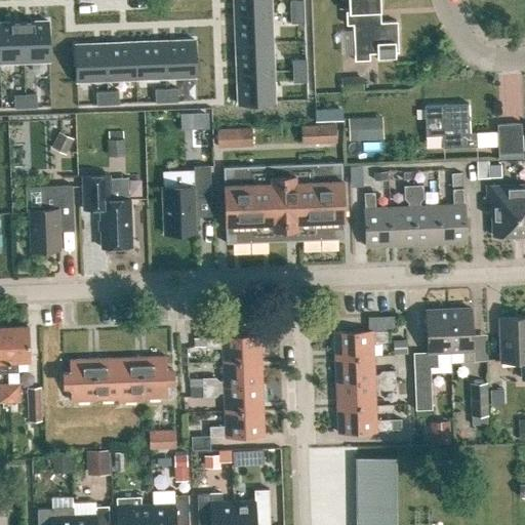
[(270,0),(233,0),(234,14),(271,13),(270,0)]
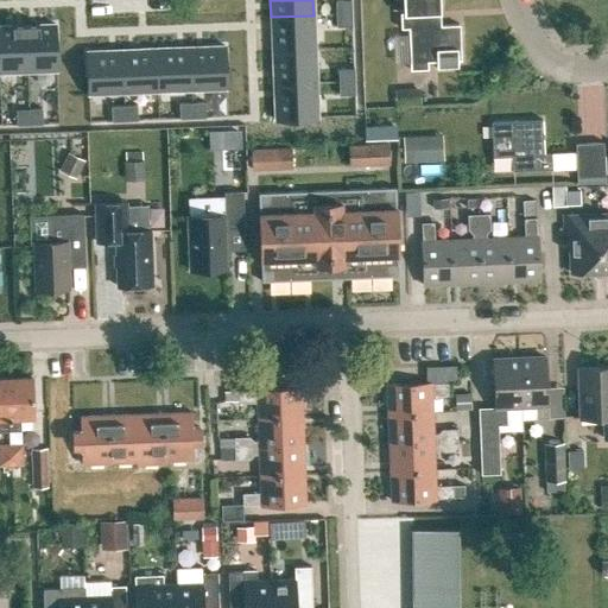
[(350,0),(335,1),(336,14),(352,14),(350,0)]
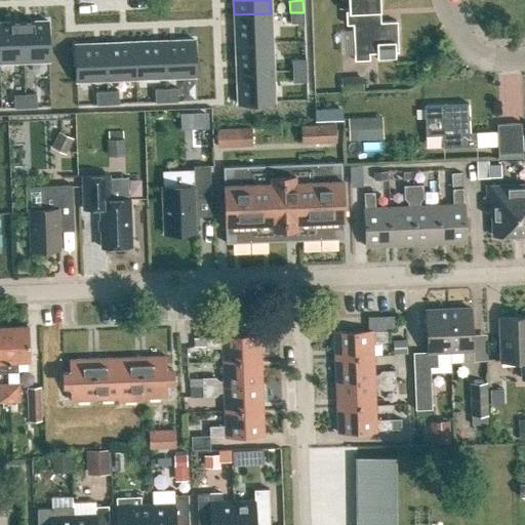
[(379,12),(378,0),(347,0),(348,12),(346,12),(346,27),(352,27),(354,63),(369,62),(368,55),(376,55),(376,62),(395,61),(395,54),(397,54),(396,23),(371,25),(371,13),(379,12)]
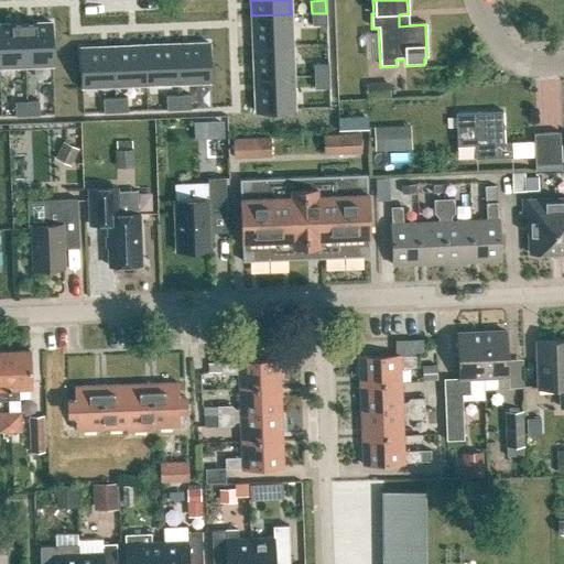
[(326,24),(326,13),(312,13),(312,25),(326,24)]
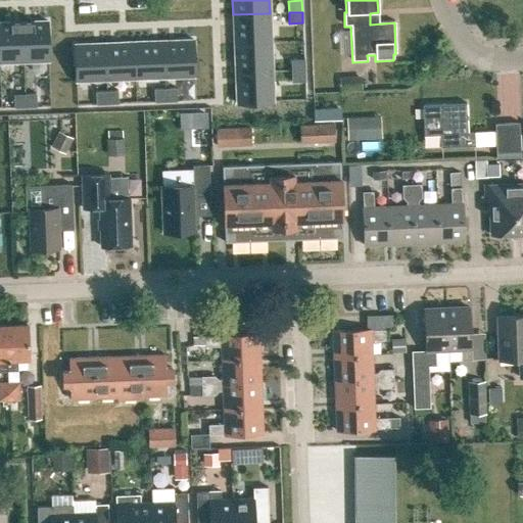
[(270,13),(233,14),(234,44),(271,43),(270,13)]
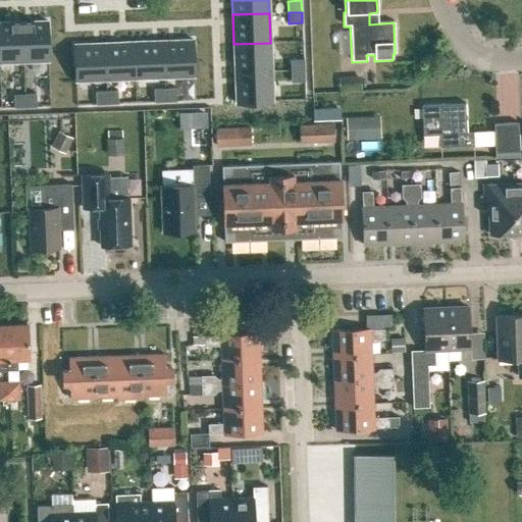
[(47,17),(21,18),(23,55),(48,54),(47,17)]
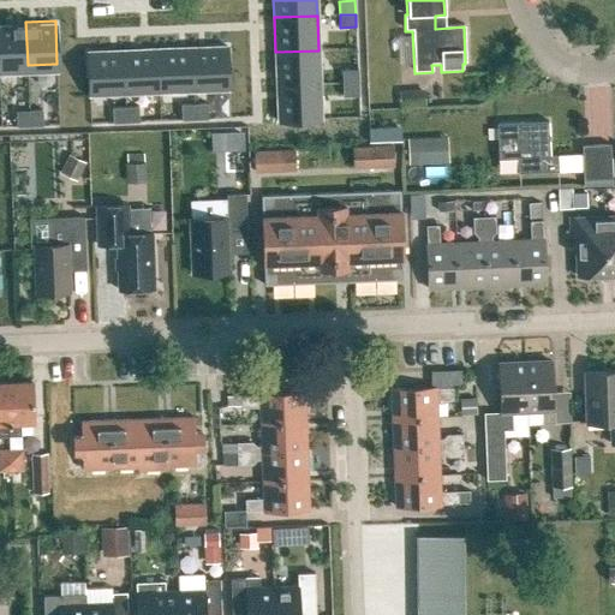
[(25,22),(0,23),(0,66),(28,65),(25,22)]
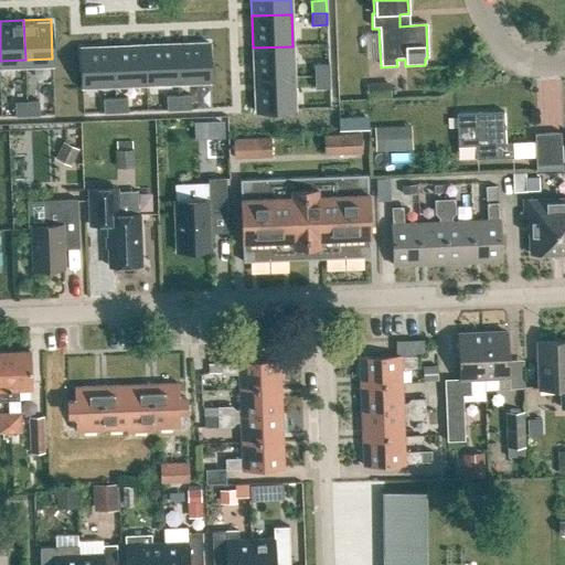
[(209,43),(177,44),(178,84),(211,83),(209,43)]
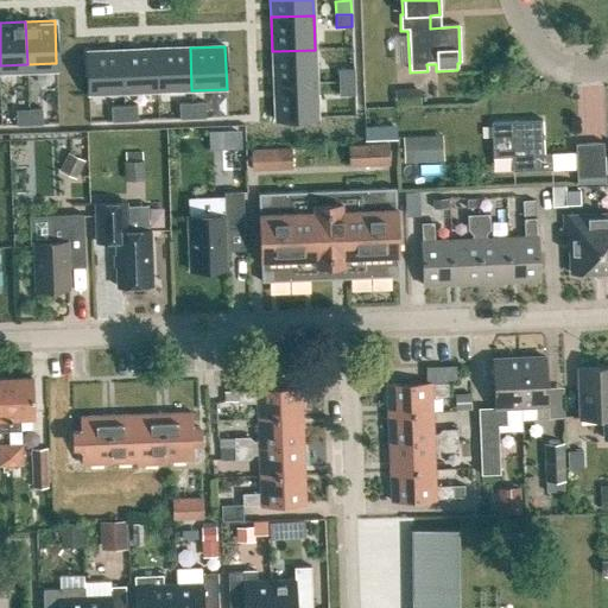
[(190,48),(156,49),(157,92),(191,90),(190,48)]
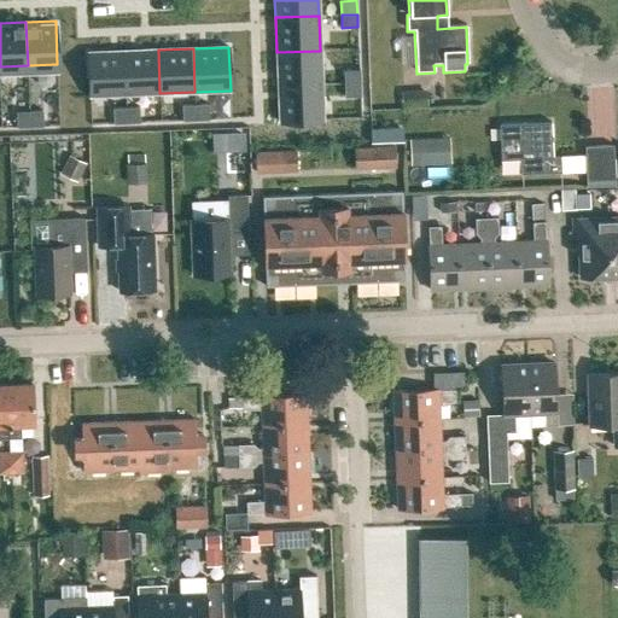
[(158,50),(123,51),(126,94),(159,93),(158,50)]
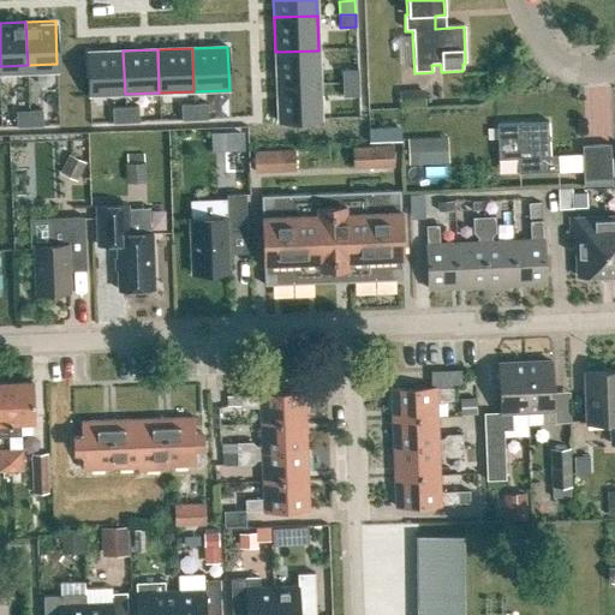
[(123,51),(88,52),(89,95),(125,94),(123,51)]
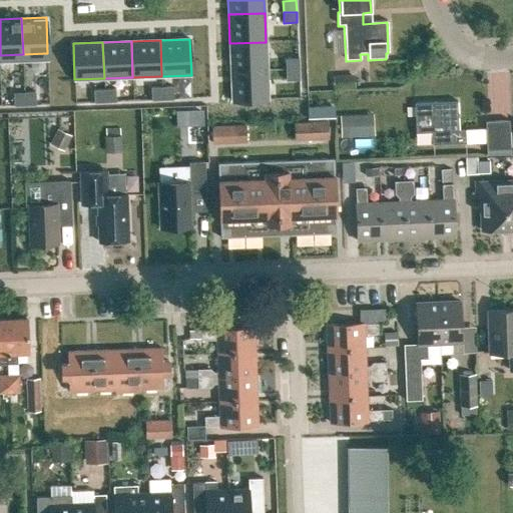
[(266,42),(229,43),(231,72),(267,70),(266,42)]
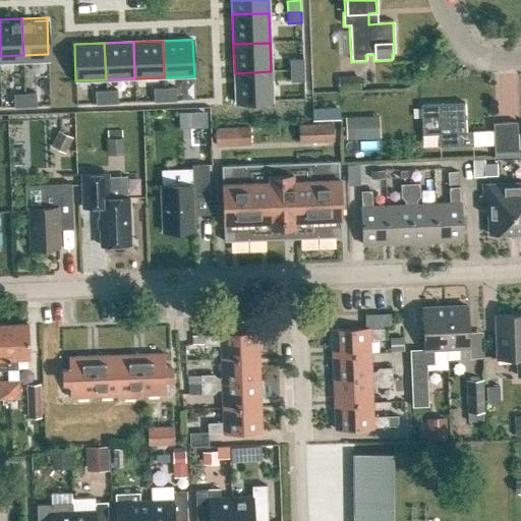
[(303,70),(303,59),(289,60),(290,71),(303,70)]
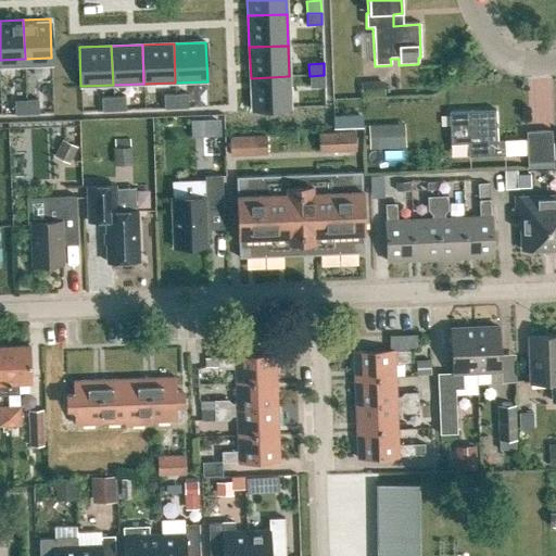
[(324,75),(310,76),(310,87),(324,87),(324,75)]
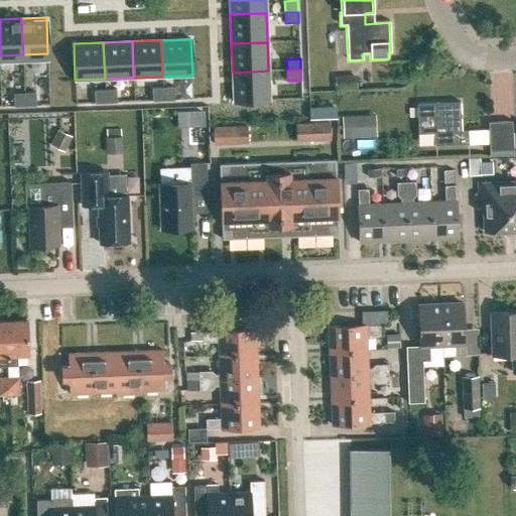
[(268,71),(233,73),(234,102),(269,101),(268,71)]
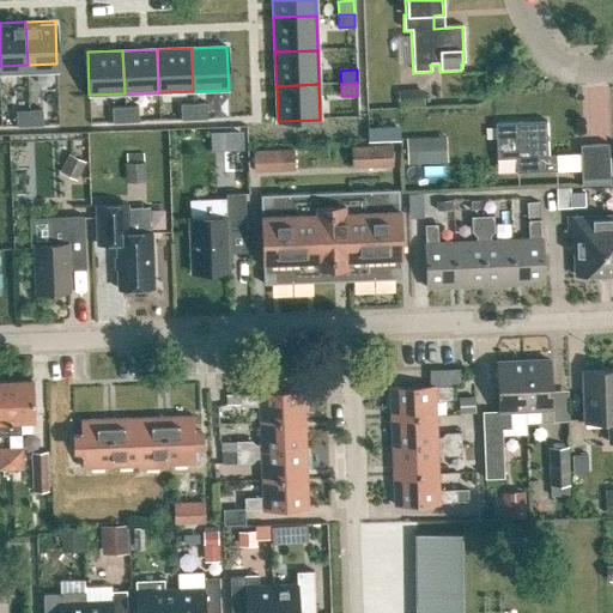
[(206,103),(193,104),(194,120),(207,119),(206,103)]
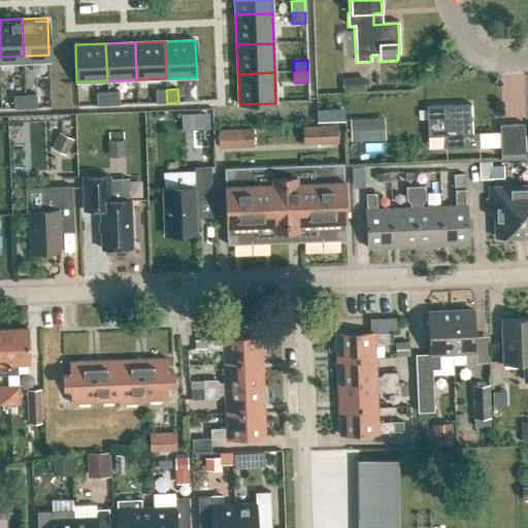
[(166,90),(156,90),(156,103),(167,103),(166,90)]
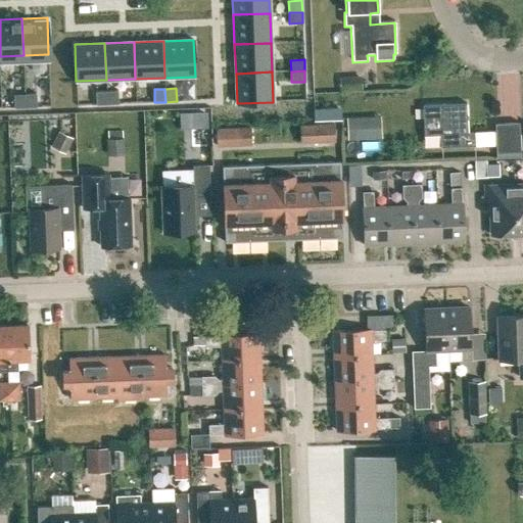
[(117,90),(106,91),(107,104),(117,103),(117,90)]
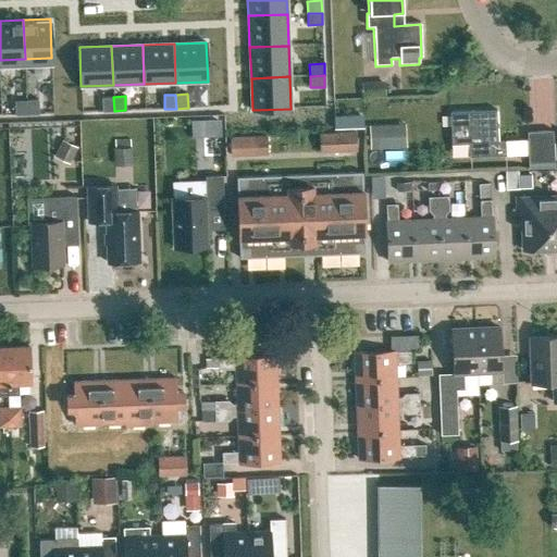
[(113,97),(101,97),(102,111),(114,111),(113,97)]
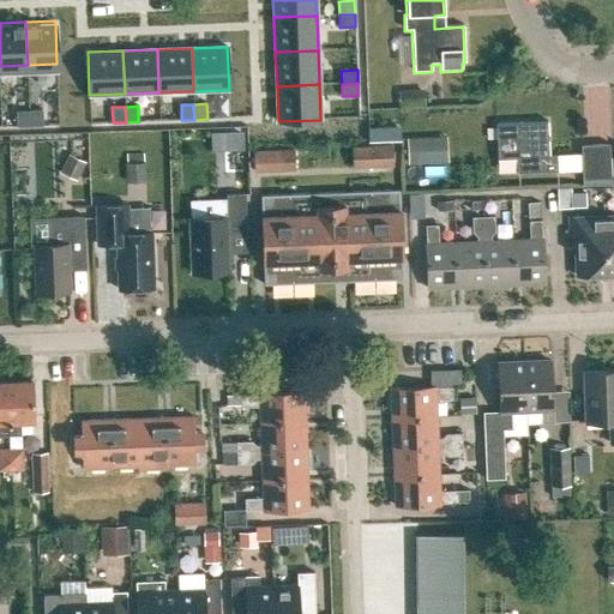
[(30,126),(29,110),(16,110),(17,126),(30,126)]
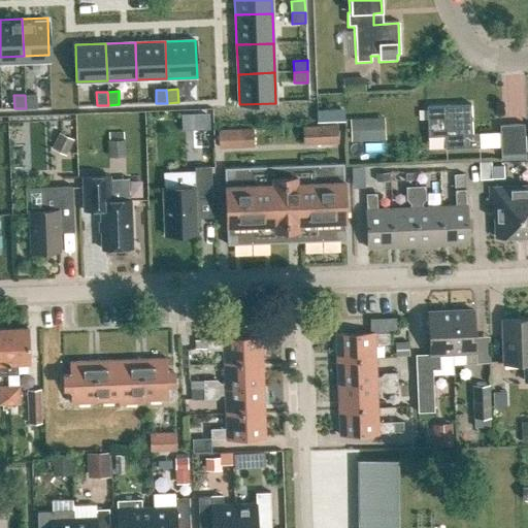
[(36,95),(25,95),(26,108),(36,108),(36,95)]
